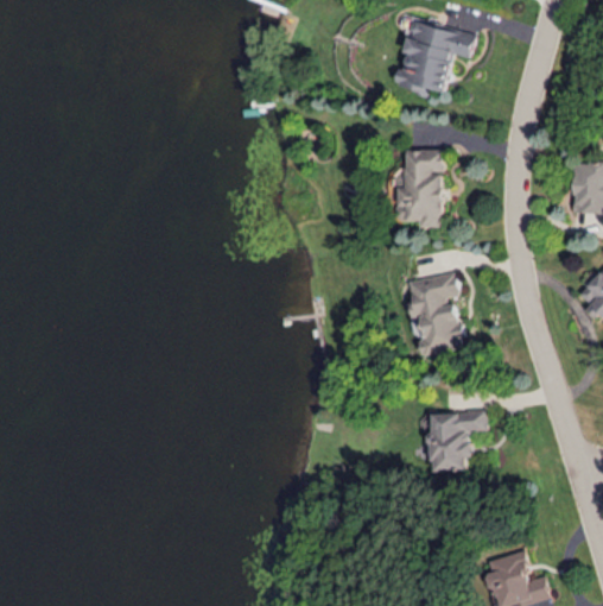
[(478,35),(416,19),(408,52),(411,52),(407,70),(400,69),(397,87),(430,94),(431,88),(448,92),(456,55),(474,58),(478,35)]
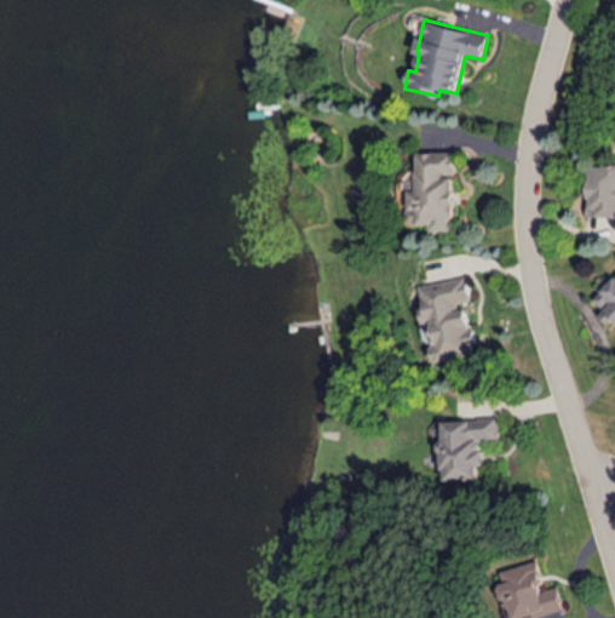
[(415,153),(417,171),(404,171),(404,190),(406,190),(407,225),(427,224),(427,233),(452,232),(450,176),(454,176),(453,152),(415,153)]
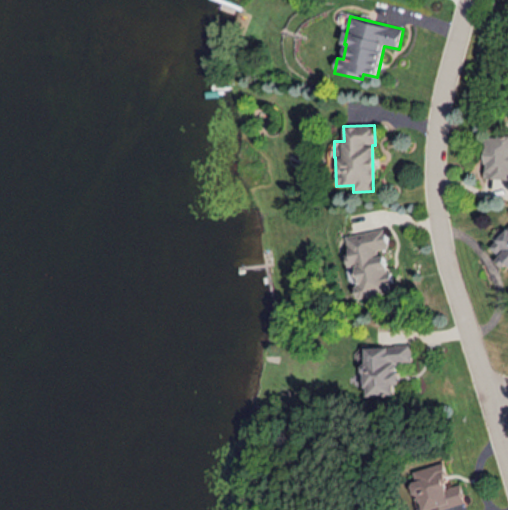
[(507,138),(483,137),(482,179),(507,180),(507,174),(507,138)]
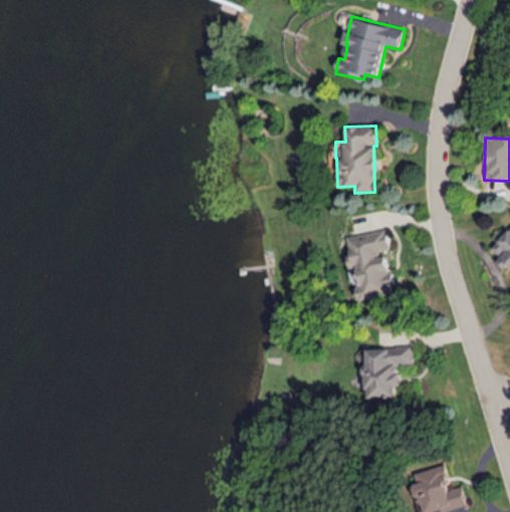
[(509,227),(491,248),(499,256),(499,267),(509,266),(509,227)]
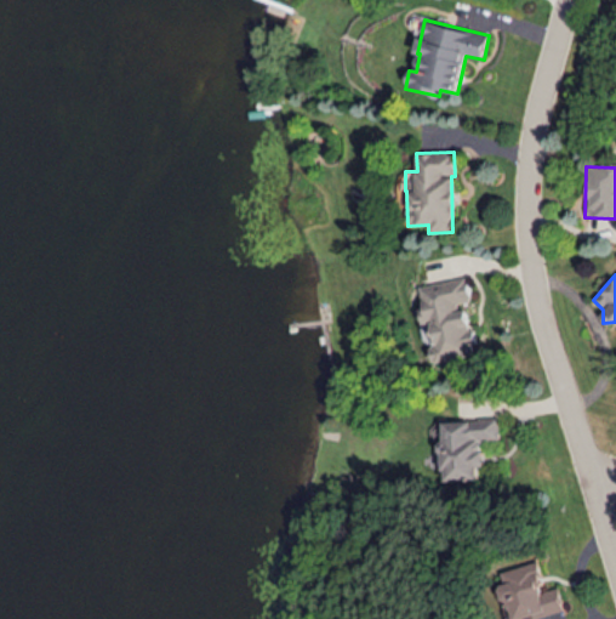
[(417,287),(420,307),(415,307),(421,346),(427,345),(429,363),(474,356),(469,330),(465,330),(460,304),(468,302),(465,279),(417,287)]
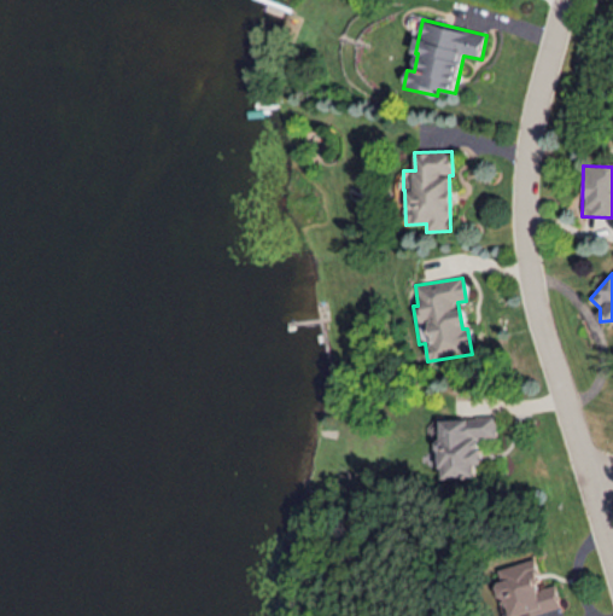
[(437,419),(439,480),(474,478),(474,465),(479,465),(479,439),(495,437),(494,418),(437,419)]
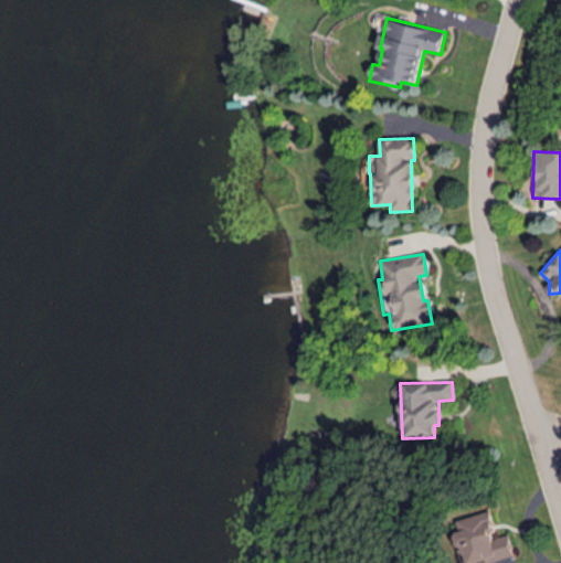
[(485,562),(512,555),(507,535),(496,539),(488,511),(454,521),(457,533),(450,535),(455,556),(463,554),(465,562),(485,562)]
